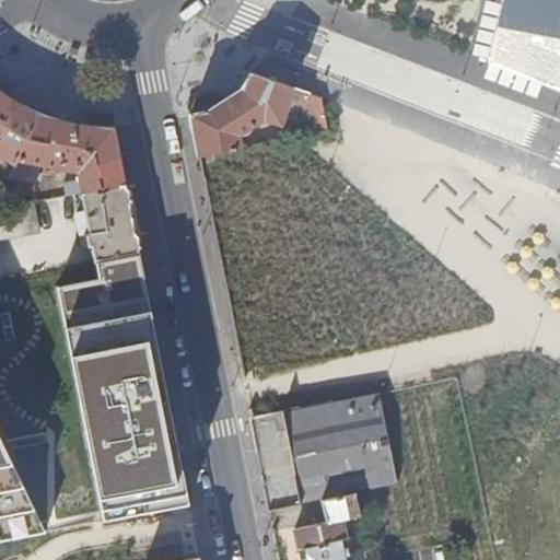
[(559,0),(499,0),(489,62),(559,85),(559,0)]
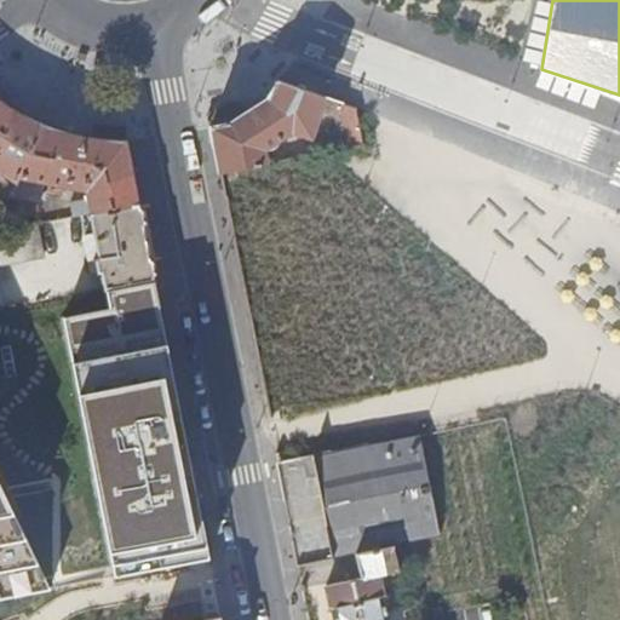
[(211,131),(219,173),(264,164),(269,162),(267,149),(277,143),(277,139),(296,131),(309,137),(320,110),(338,116),(342,105),(275,81),(267,97),(229,126),(211,131)]
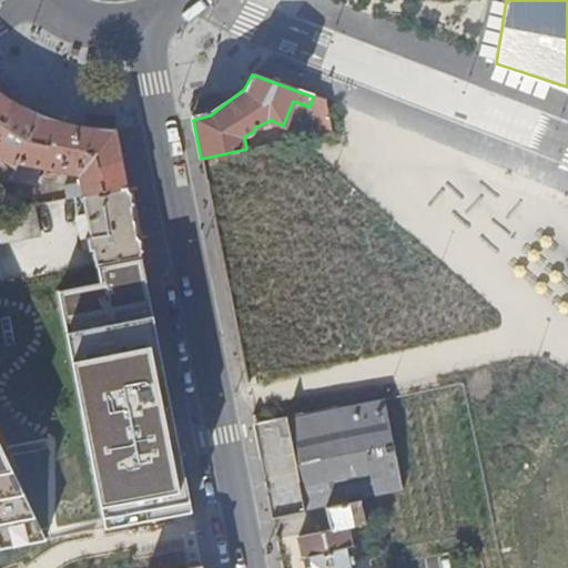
[(0,160),(16,168),(41,117),(28,110),(14,102),(2,94),(0,92),(0,160)]
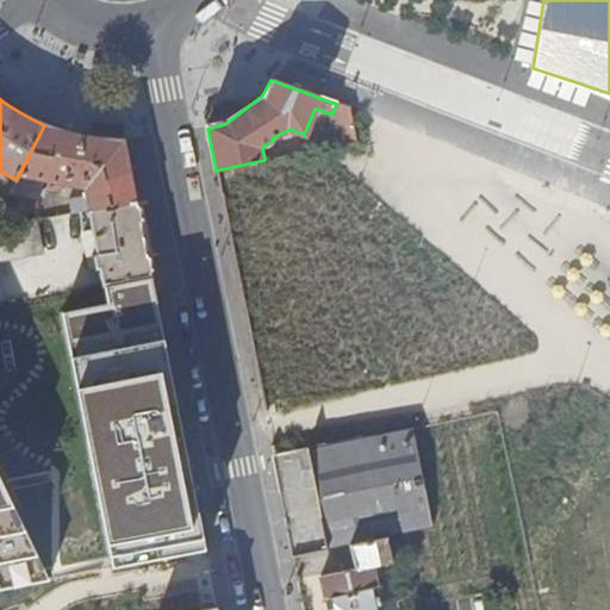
[(93,124),(92,138),(125,141),(123,126),(93,124)]
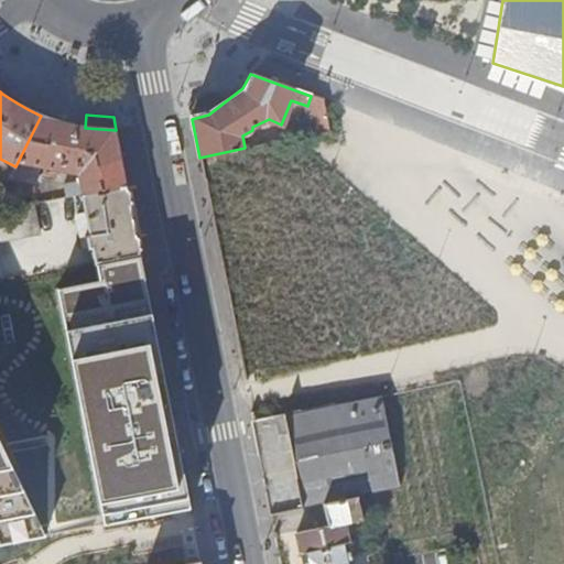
[(54,120),(41,116),(15,166),(9,180),(17,181),(36,184),(40,167),(46,169),(45,176),(55,179),(57,172),(80,177),(83,190),(79,191),(74,185),(65,186),(67,201),(84,197),(127,190),(116,130),(85,128),(69,125),(54,120)]
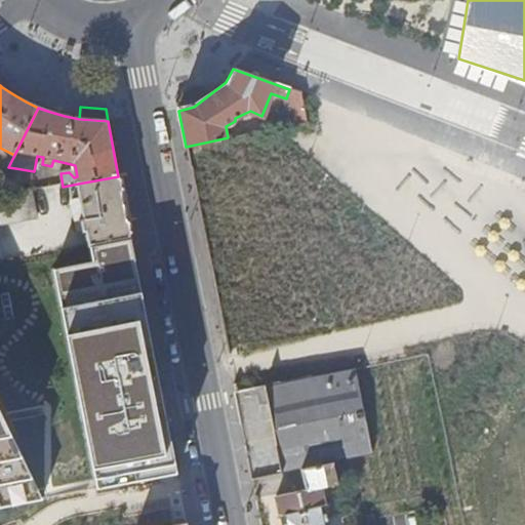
[(291,111),(294,124),(306,123),(304,109),(291,111)]
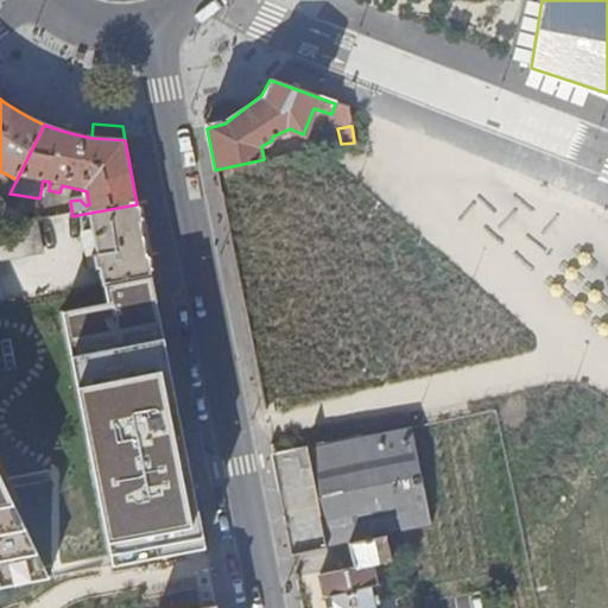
[(39,198),(18,195),(14,206),(36,210),(39,198)]
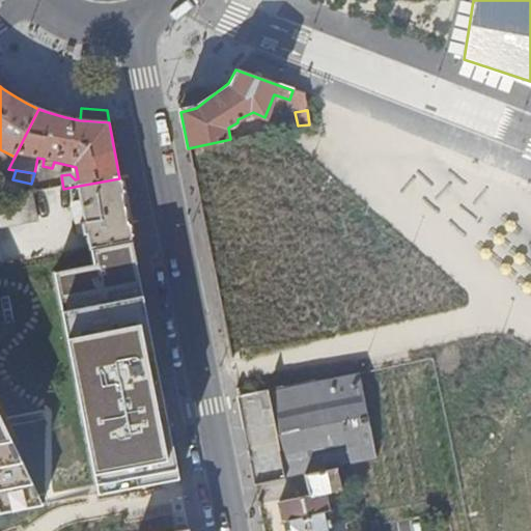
[(133,244),(119,178),(79,186),(83,203),(74,205),(79,236),(88,235),(91,252),(133,244)]
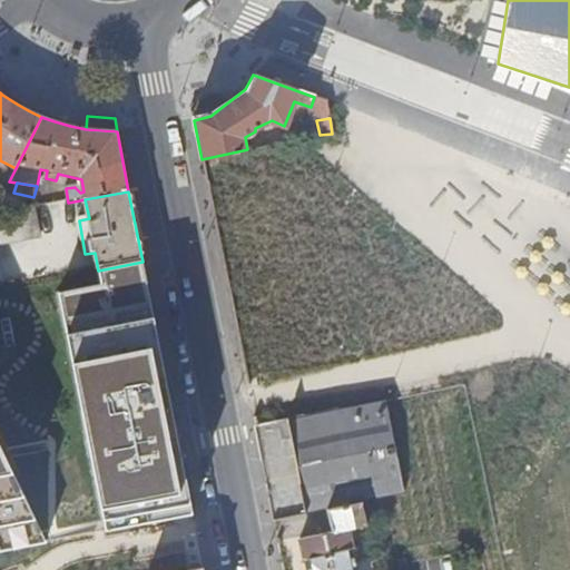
[(0,288),(2,290),(0,278),(0,244),(41,237),(36,207),(31,208),(20,210),(0,214),(0,288)]
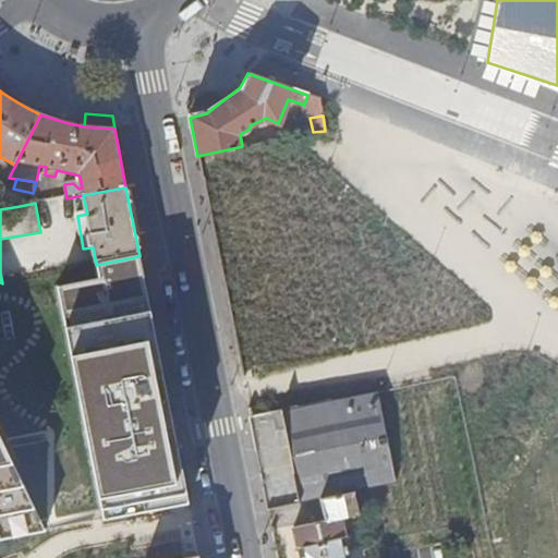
[(396,476),(378,391),(282,412),(299,501),(323,498),(358,490),(397,482),(396,476)]
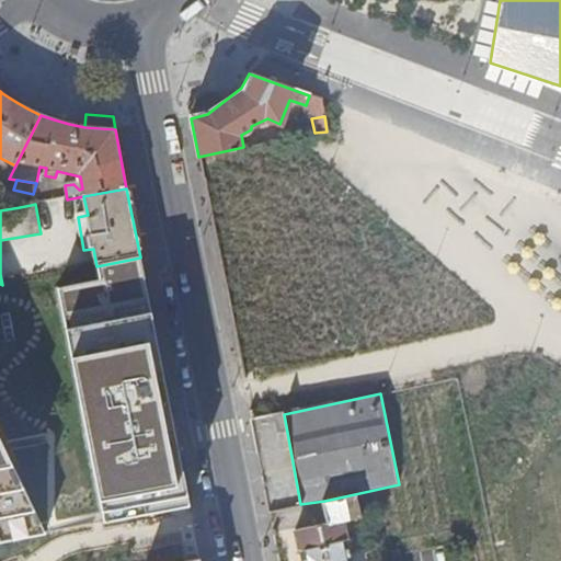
[(352,560),(344,522),(363,517),(359,493),(324,501),(329,524),(294,530),(301,560),(352,560)]
